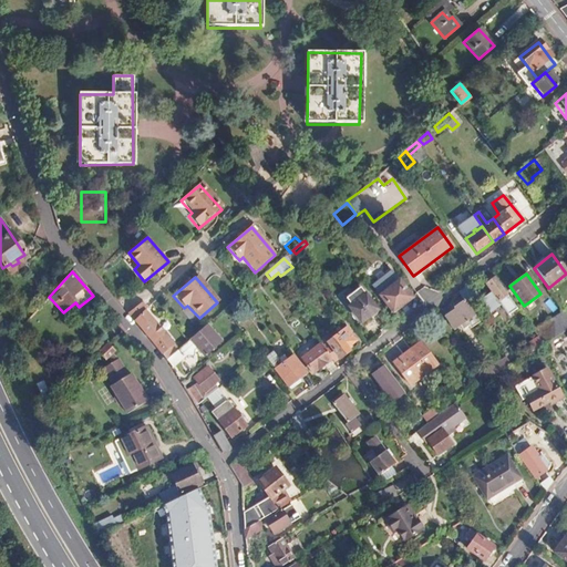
[(494,277),(484,284),(497,302),(498,302),(504,310),(512,305),(507,297),(507,296),(494,277)]
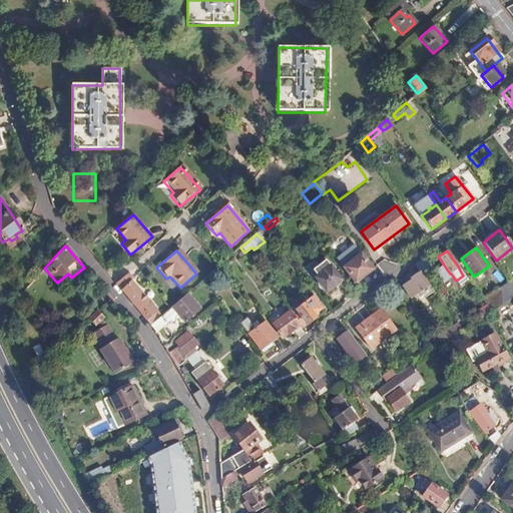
[(361,253),(344,267),(355,283),(373,270),(361,253)]
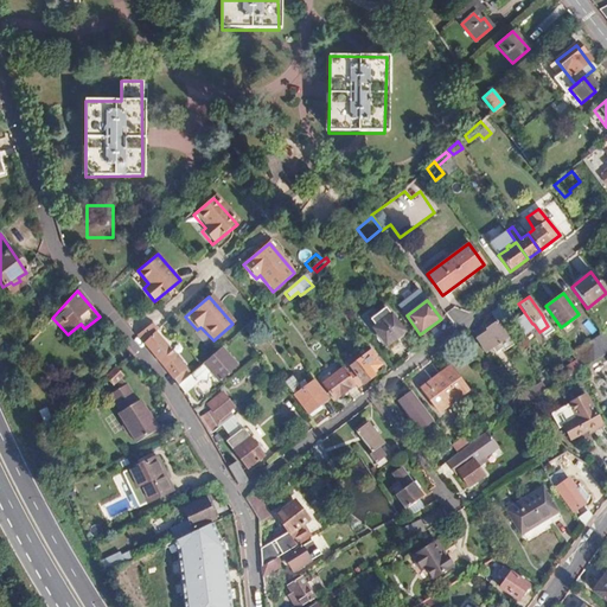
[(497,306),(490,311),(497,323),(504,317),(497,306)]
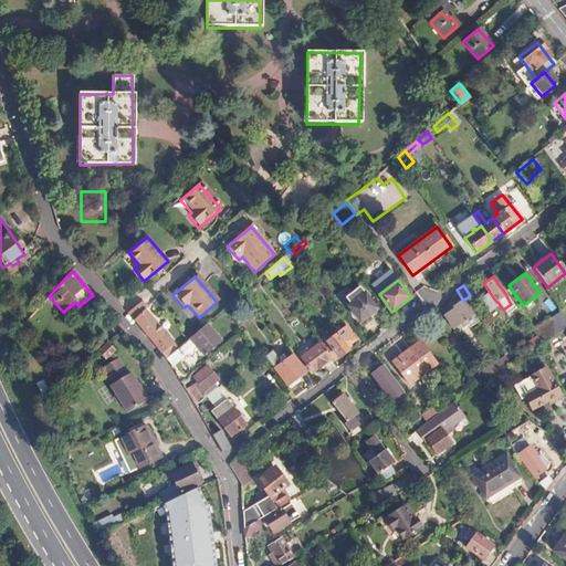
[(364,293),(347,306),(359,322),(376,308),(364,293)]
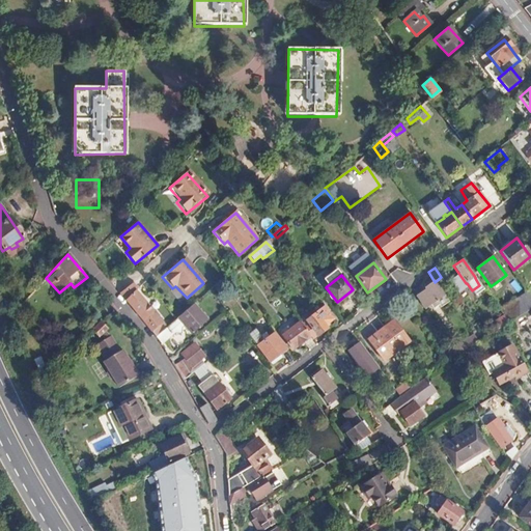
[(448,302),(435,282),(424,288),(425,289),(416,296),(424,308),(430,305),(432,309),(439,305),(440,307),(448,302)]
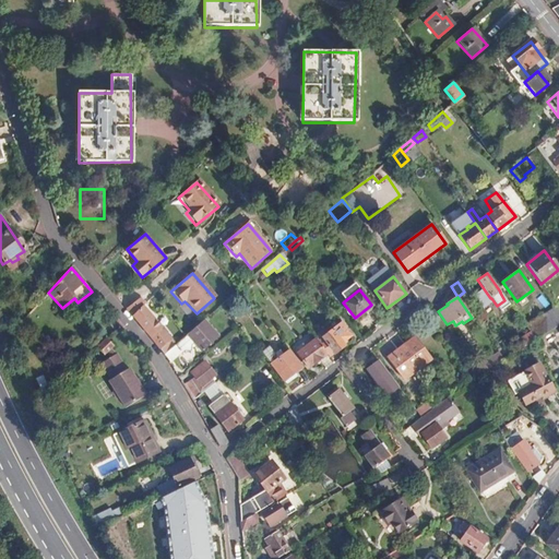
[(138,300),(127,310),(165,355),(174,346),(176,345),(144,308),(146,305),(138,300)]
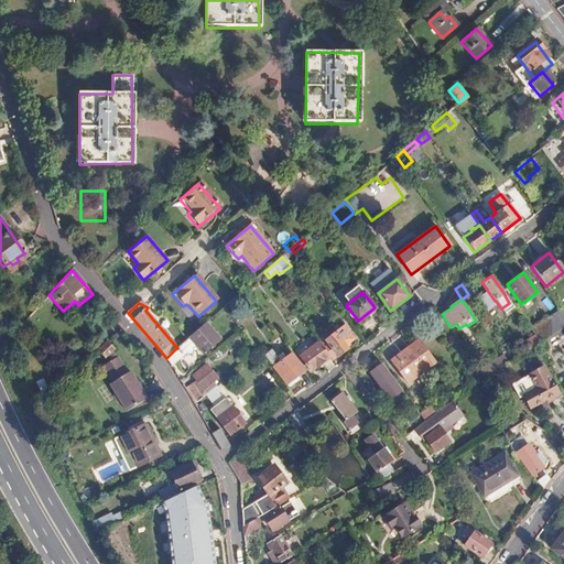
[(563,328),(563,311),(563,308),(531,329),(541,343),(563,328)]
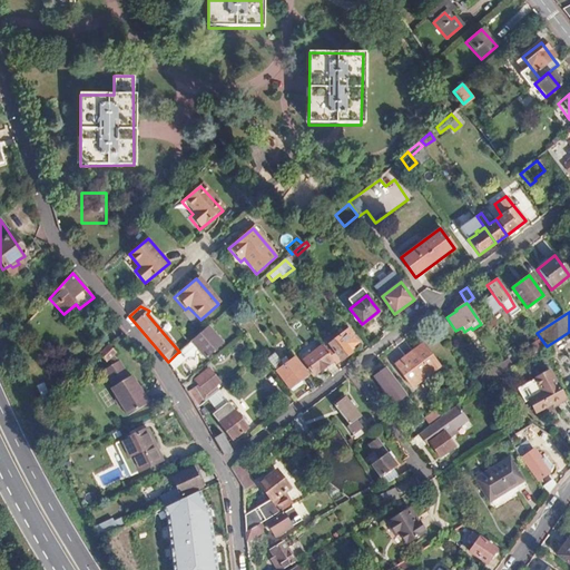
[(206,328),(189,343),(204,360),(220,346),(206,328)]
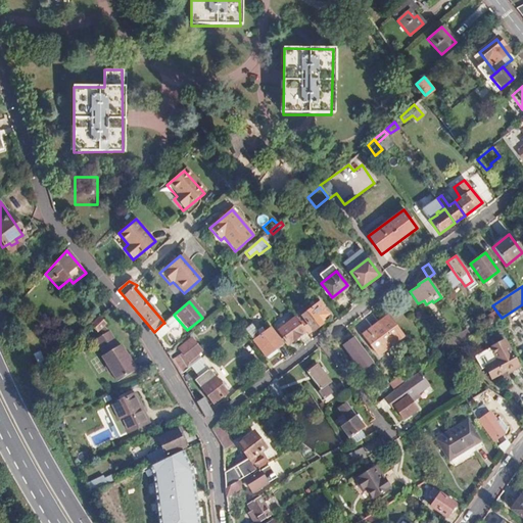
[(293,314),(296,318),(305,330),(308,333),(313,330),(314,331),(322,324),(320,321),(327,314),(319,302),(301,315),(297,311),(293,314)]
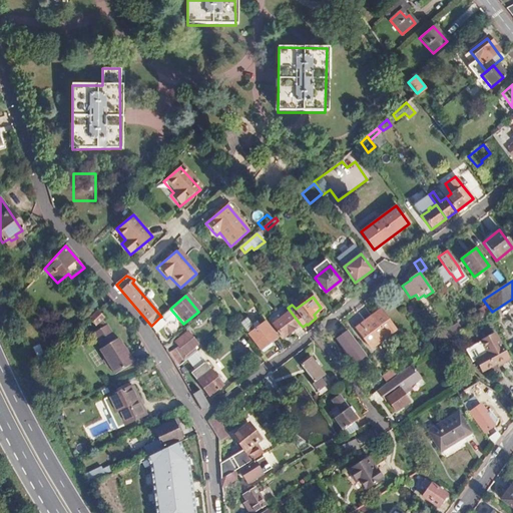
[(490,313),(487,308),(457,325),(461,331),(490,313)]
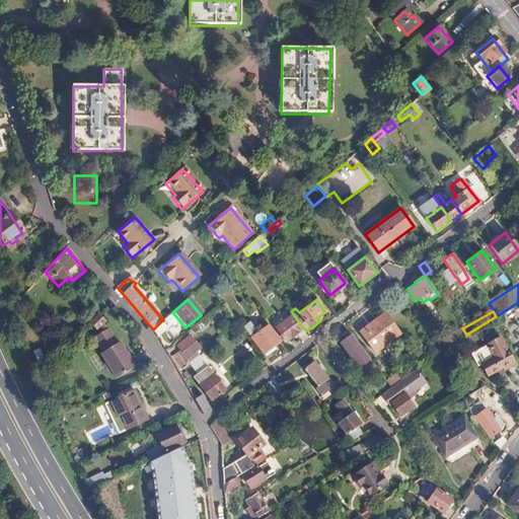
[(106,321),(98,313),(89,322),(96,329),(99,327),(104,323),(106,321)]
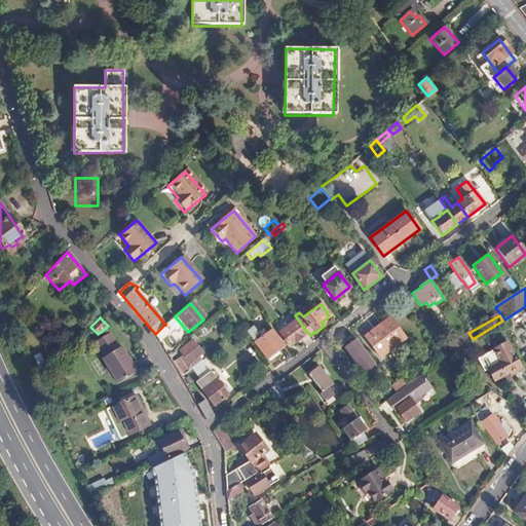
[(388,318),(366,336),(381,358),(405,339),(388,318)]
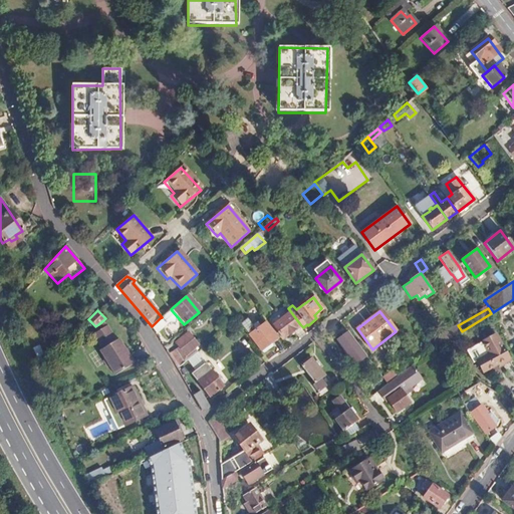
[(300,324),(291,312),(273,325),(283,337),(300,324)]
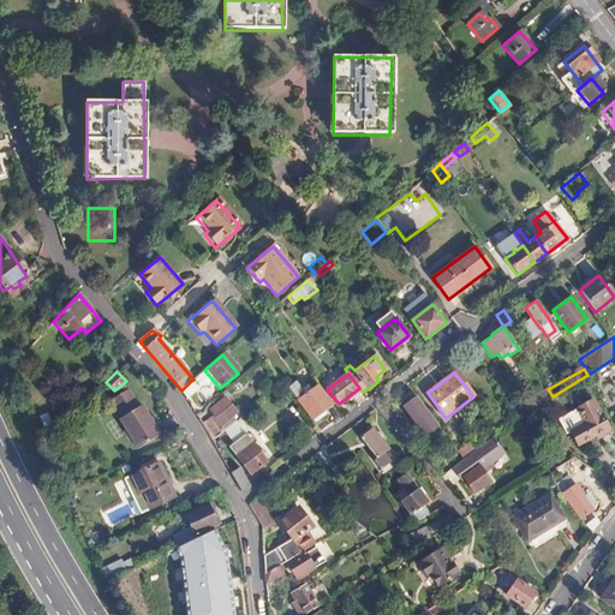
[(198,388),(191,381),(181,390),(186,399),(198,388)]
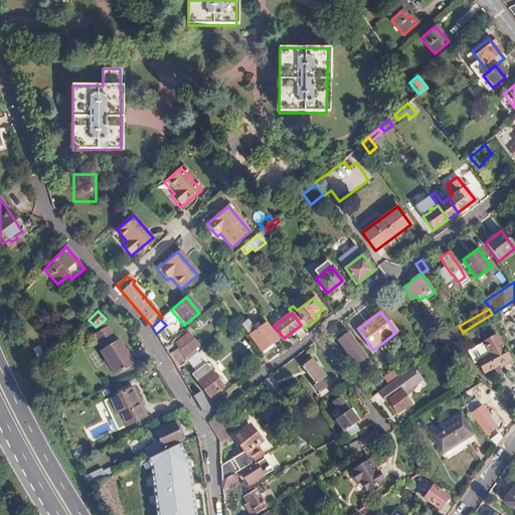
[(247,320),(241,325),(262,351),(277,339),(266,324),(261,328),(256,324),(252,327),(247,320)]
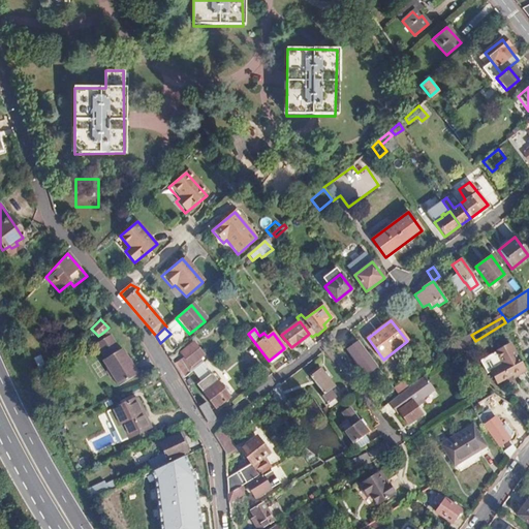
[(110,337),(102,340),(110,356),(125,349),(118,333),(110,337)]
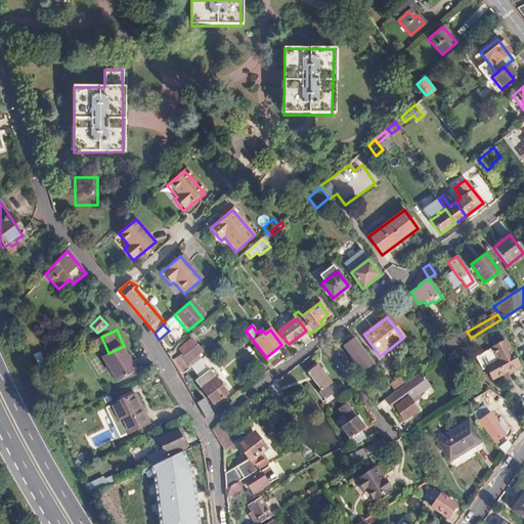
[(452,340),(450,338),(435,347),(440,355),(445,352),(471,338),(467,332),(452,340)]
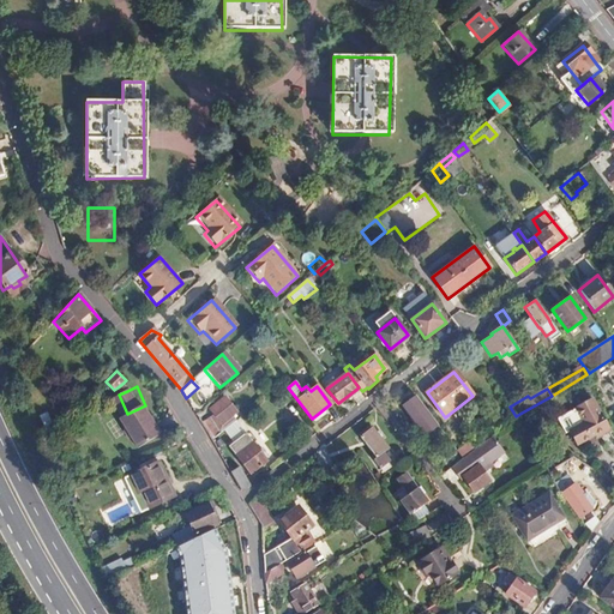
[(226,396),(209,409),(217,419),(214,421),(209,416),(200,423),(210,440),(235,420),(232,414),(235,410),(226,396)]
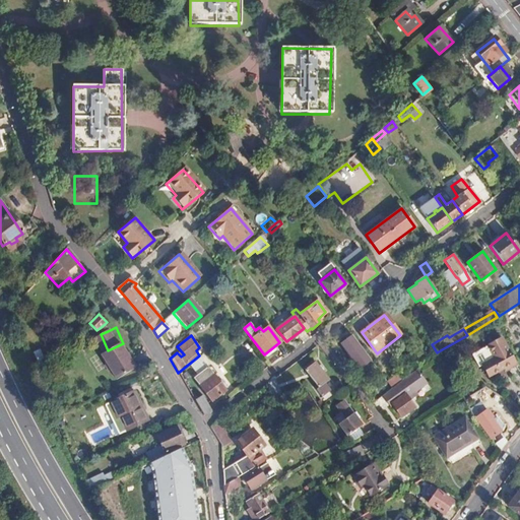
[(478,365),(481,363),(488,374),(503,367),(506,365),(508,368),(516,364),(501,336),(486,343),(486,344),(471,352),(478,365)]
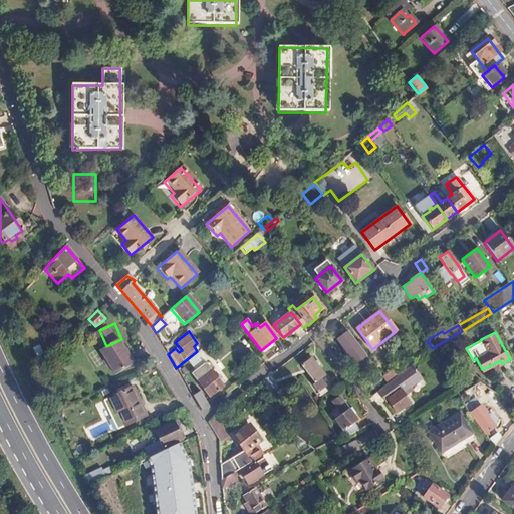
[(104,347),(107,353),(105,358),(109,364),(112,366),(116,373),(136,365),(124,338),(121,339),(106,346),(104,347)]
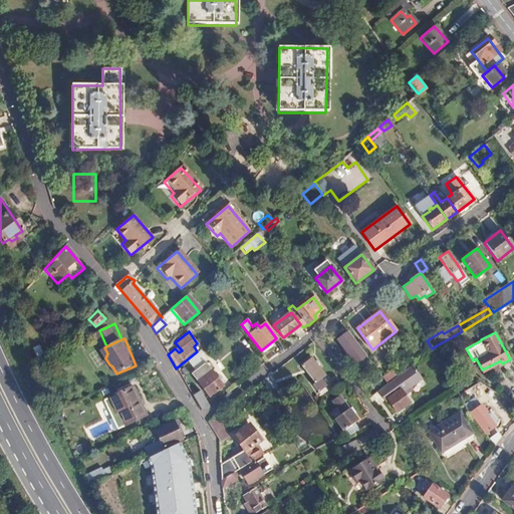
[(311,359),(302,366),(314,383),(312,384),(323,400),(328,395),(329,394),(326,391),(327,391),(320,379),(324,376),(311,359)]
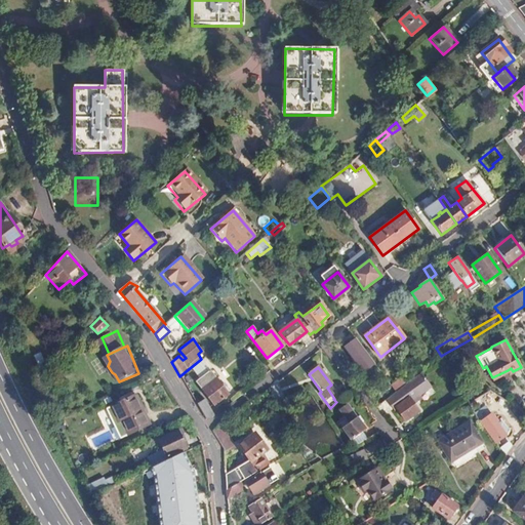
[(215,377),(211,371),(197,382),(201,389),(215,377)]
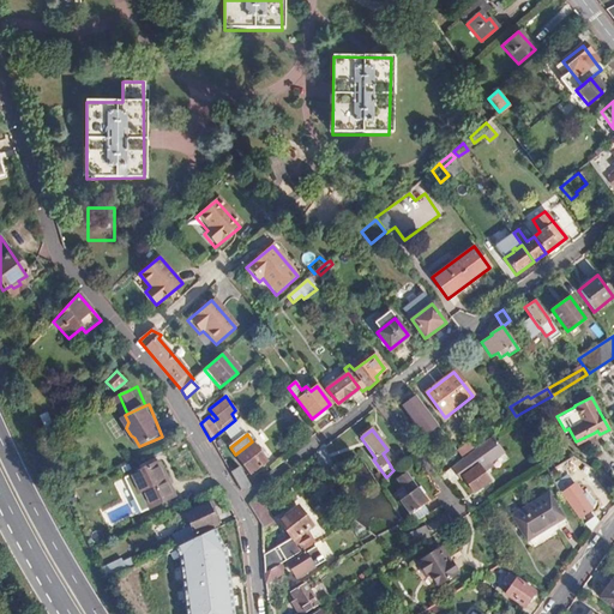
[(485,441),(479,434),(457,451),(462,458),(469,452),(485,441)]
